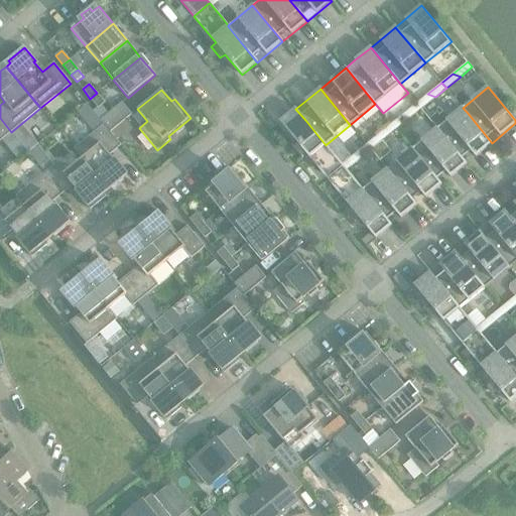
[(105,103),(97,93),(90,99),(98,108),(105,103)]
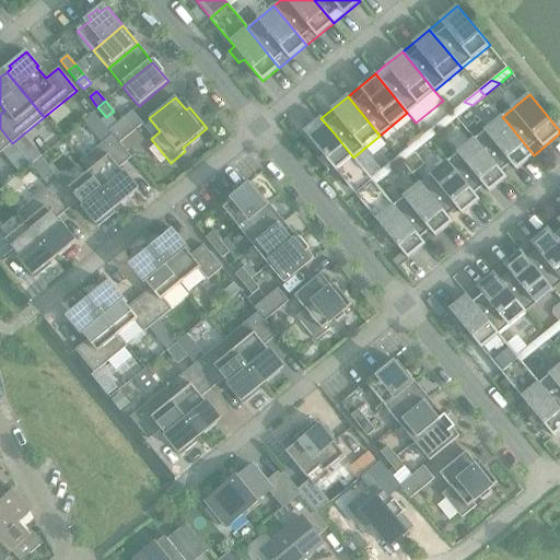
[(464,102),(452,112),(457,118),(473,105),(464,102)]
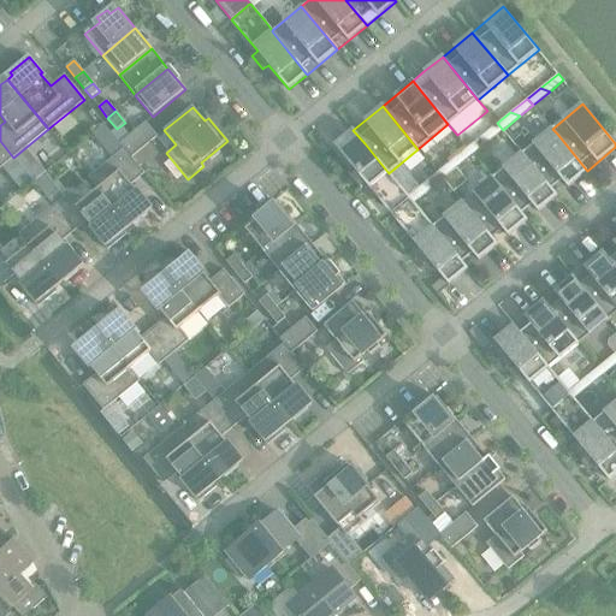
[(119,143),(124,148),(131,158),(157,136),(146,122),(119,143)]
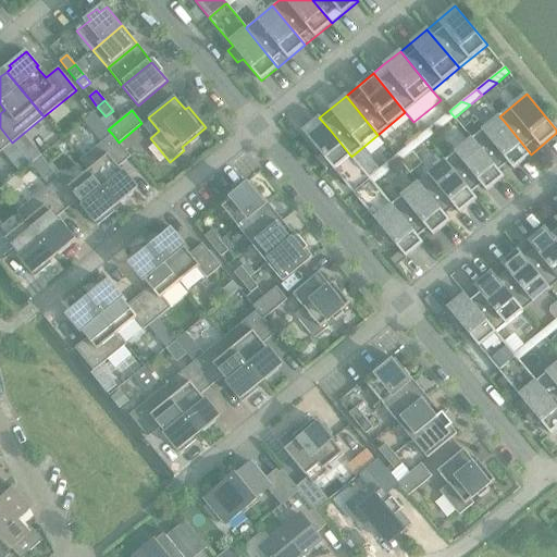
[(449,111),(434,124),(443,126),(455,118),(449,111)]
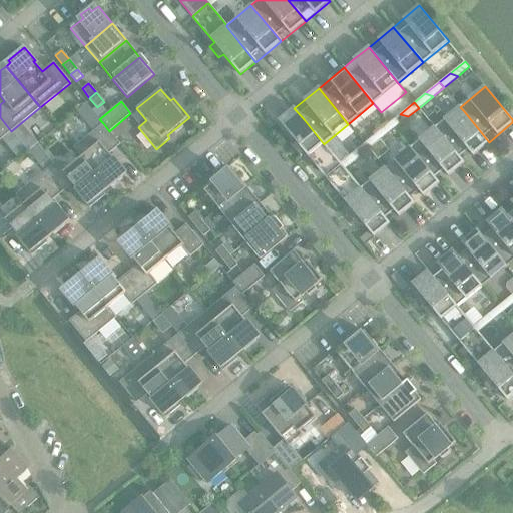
[(460,107),(435,127),(439,132),(464,163),(489,142),(464,111),(460,107)]
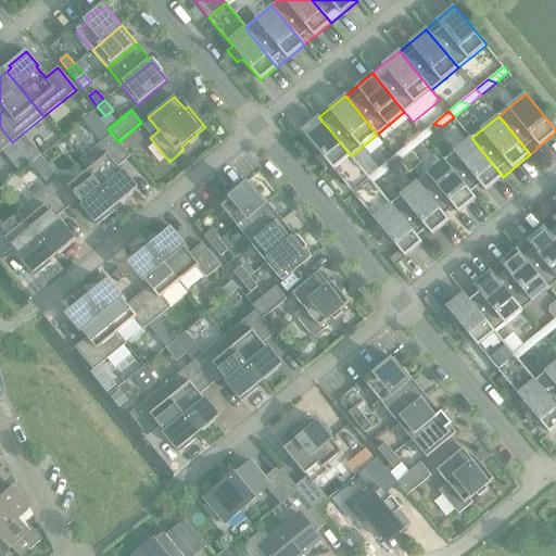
[(330,165),(354,193),(357,191),(369,180),(371,179),(369,176),(357,162),(352,155),(351,155),(351,156),(329,129),(318,117),(302,130),(320,153),(315,158),(326,169),(330,165)]
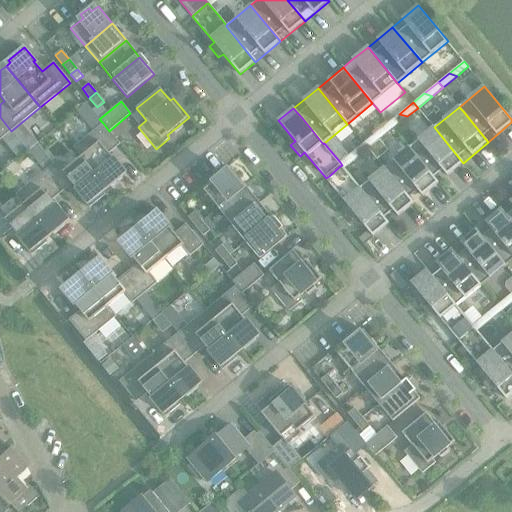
[(399,114),(388,122),(393,128),(407,116),(399,114)]
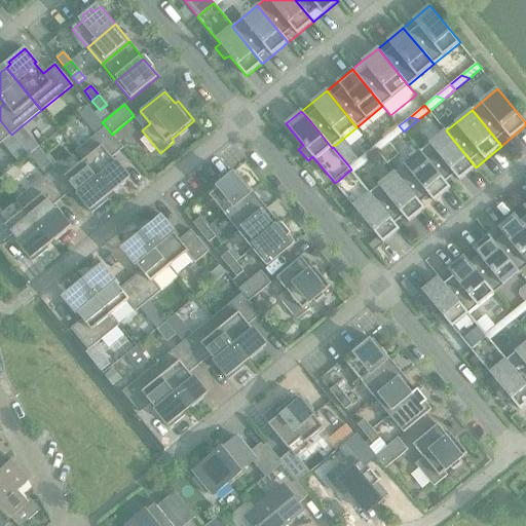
[(0,144),(1,143),(11,135),(0,120),(0,144)]
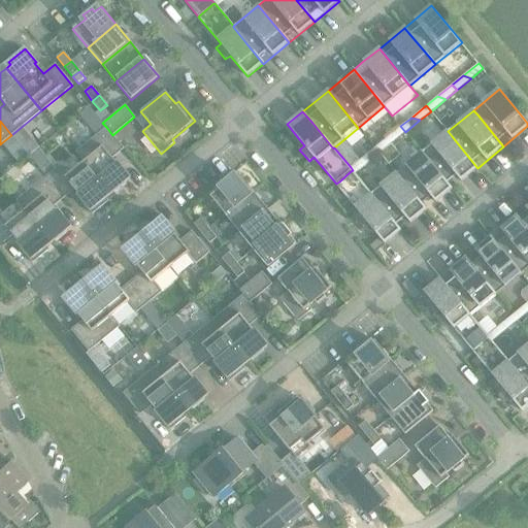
[(400,126),(386,138),(395,141),(405,132),(400,126)]
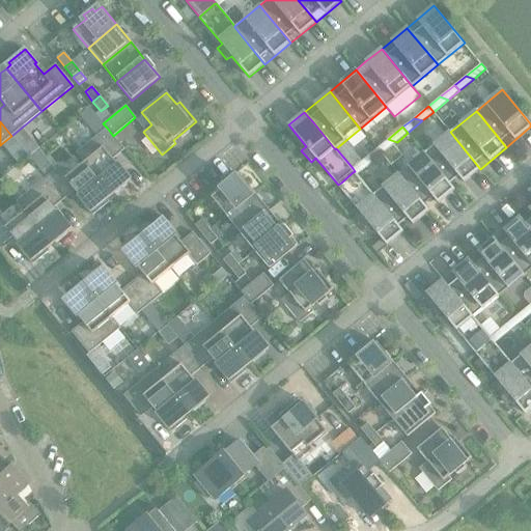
[(113,136),(107,128),(76,154),(84,163),(93,174),(102,184),(111,196),(131,180),(113,159),(124,149),(113,136)]
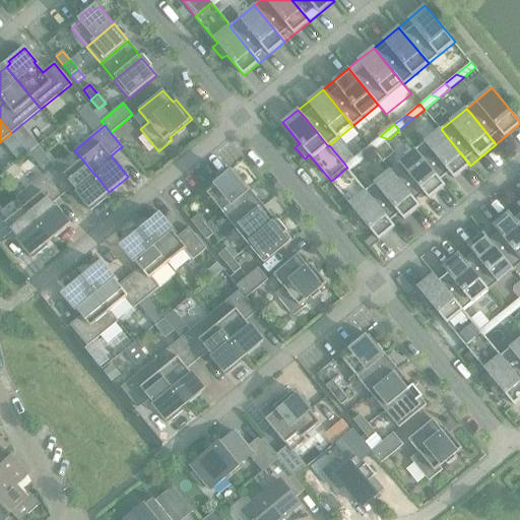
[(441,129),(415,149),(419,154),(446,186),(470,166),(445,134),(441,129)]
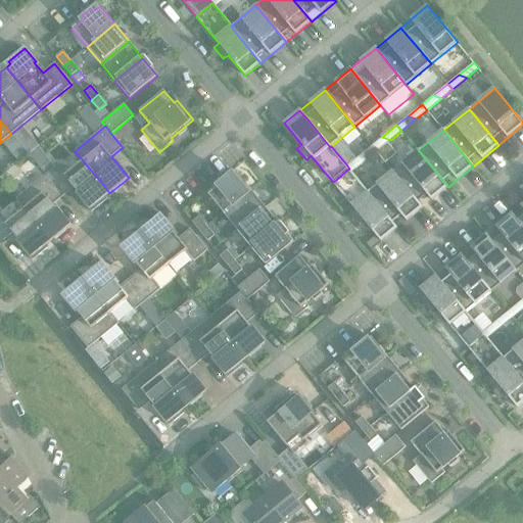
[(11,134),(1,142),(18,162),(29,154),(11,134)]
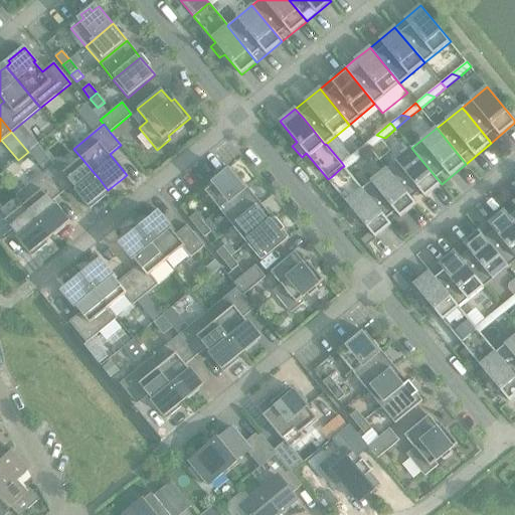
[(376,135),(366,144),(370,149),(385,138),(376,135)]
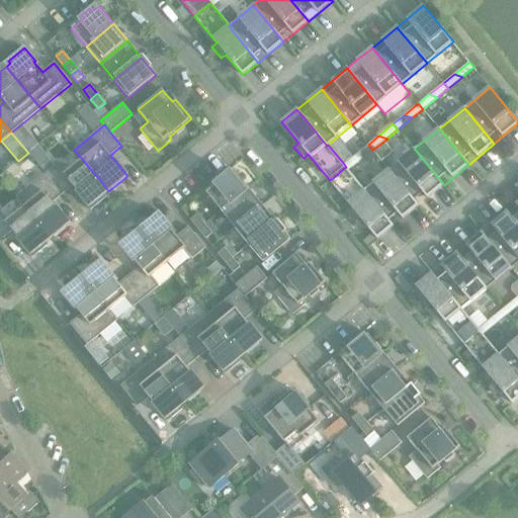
[(368,145),(354,156),(362,159),(372,150),(368,145)]
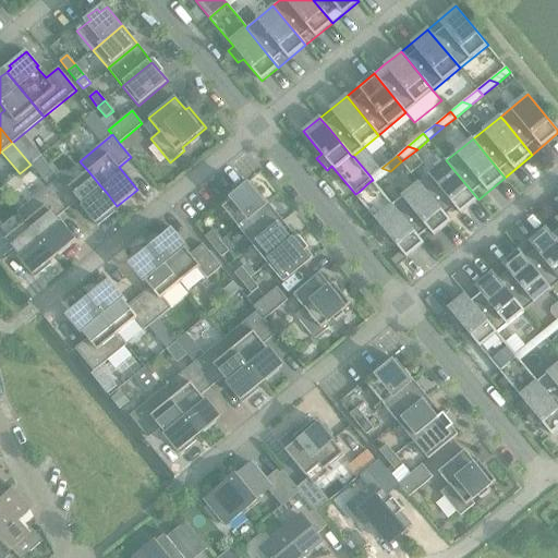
[(40,157),(31,165),(49,186),(59,179),(40,157)]
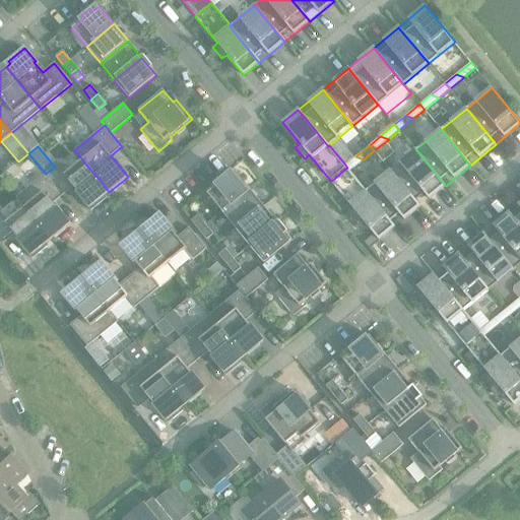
[(415,149),(390,171),(394,176),(420,207),(446,186),(419,154),(415,149)]
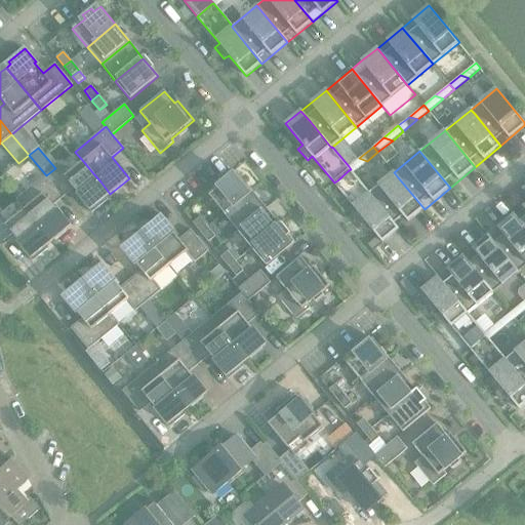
[(349,166),(351,169),(354,172),(367,161),(359,158),(349,166)]
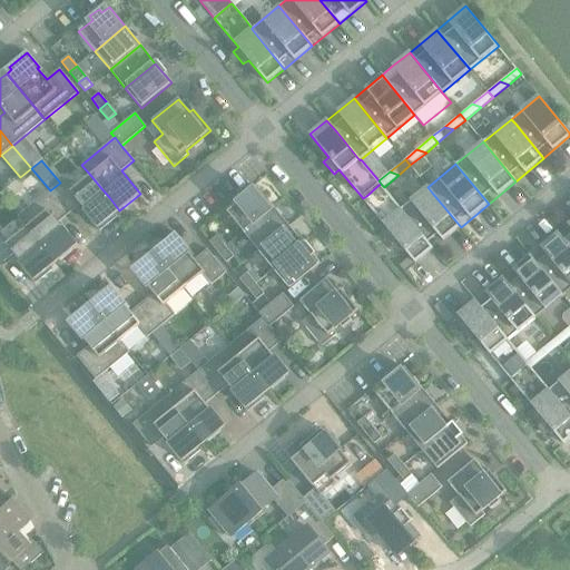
[(60,183),(50,190),(68,214),(80,205),(89,216),(87,217),(100,232),(117,217),(115,214),(119,210),(109,197),(100,187),(90,175),(72,190),(64,179),(60,183)]
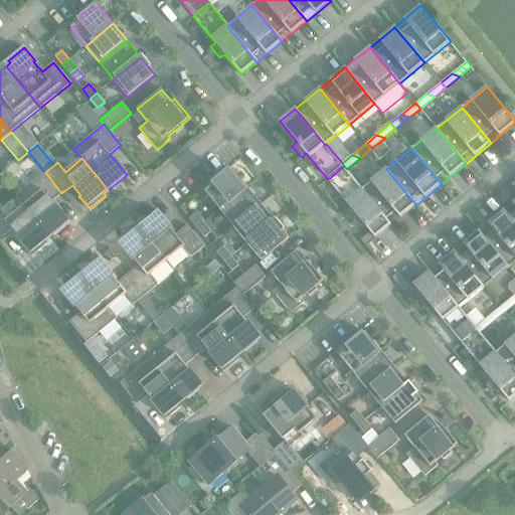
[(362,188),(347,169),(344,166),(342,167),(331,177),(328,179),(349,206),(345,209),(354,221),(359,217),(371,232),(376,238),(391,225),(362,189),(362,188)]
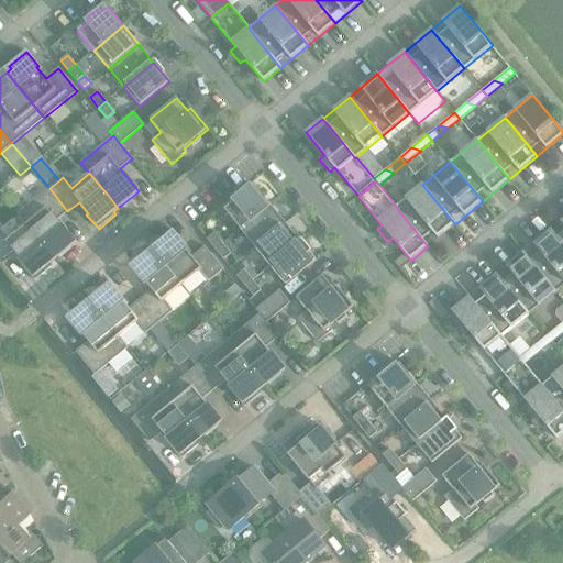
[(224,210),(240,229),(271,205),(254,185),(247,190),(244,187),(235,195),(239,198),(224,210)]
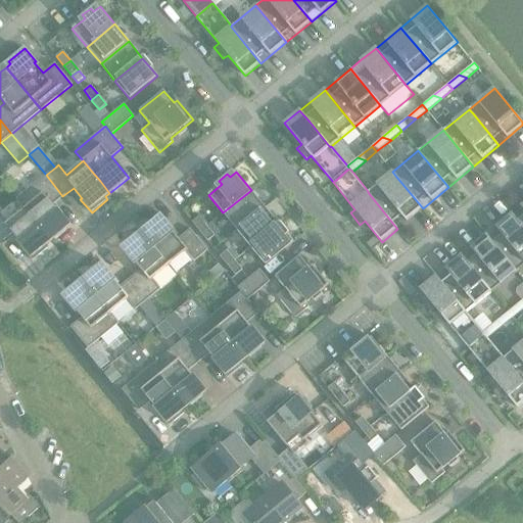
[(368,192),(397,229),(423,208),(396,177),(392,172),(368,191),(368,192)]
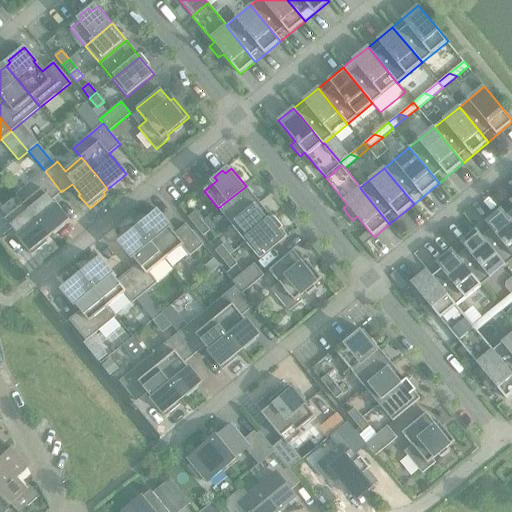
[(51,201),(61,192),(45,171),(16,195),(24,205),(39,223),(44,229),(50,236),(68,221),(51,201)]
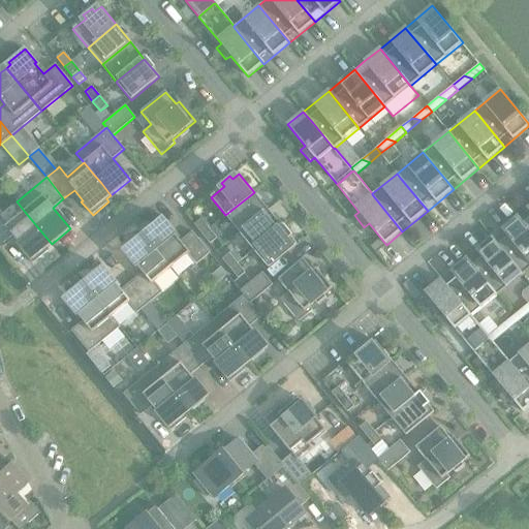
[(225,215),(240,232),(268,210),(254,192),(225,215)]
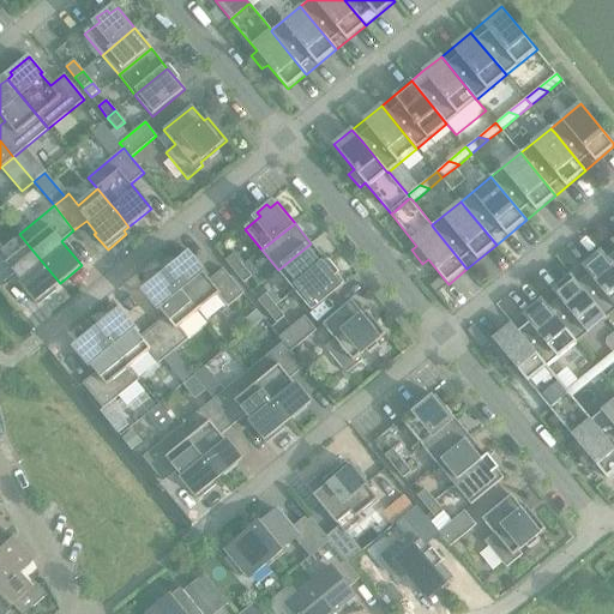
[(278,270),(295,290),(327,263),(311,244),(278,270)]
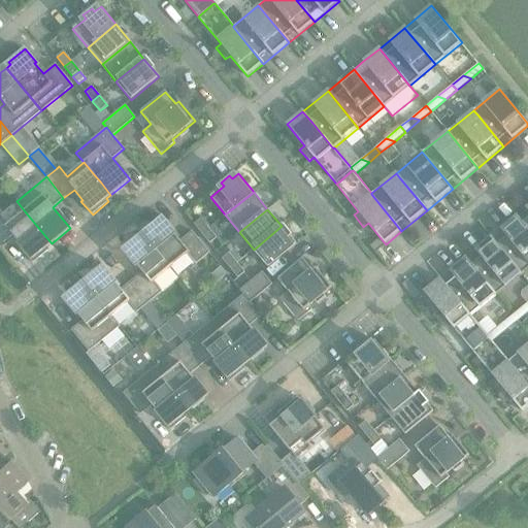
[(46,248),(52,243),(45,236),(40,230),(25,211),(7,225),(0,216),(0,243),(3,248),(14,238),(23,249),(22,250),(33,263),(48,250),(46,248)]
